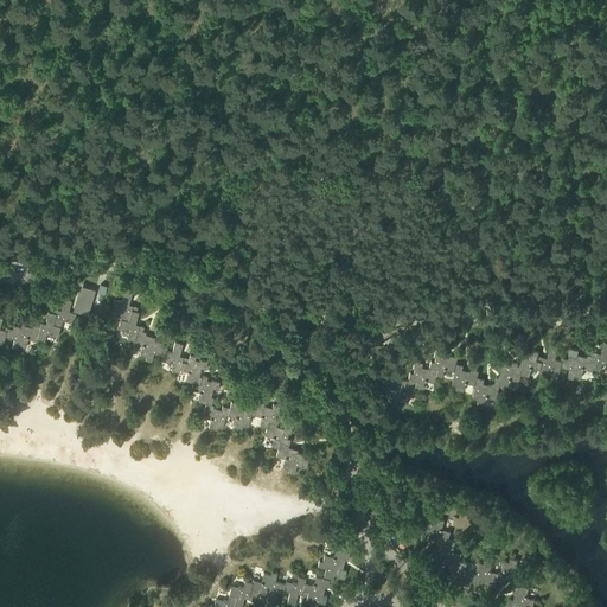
[(80,285),(72,311),(88,314),(95,289),(80,285)]
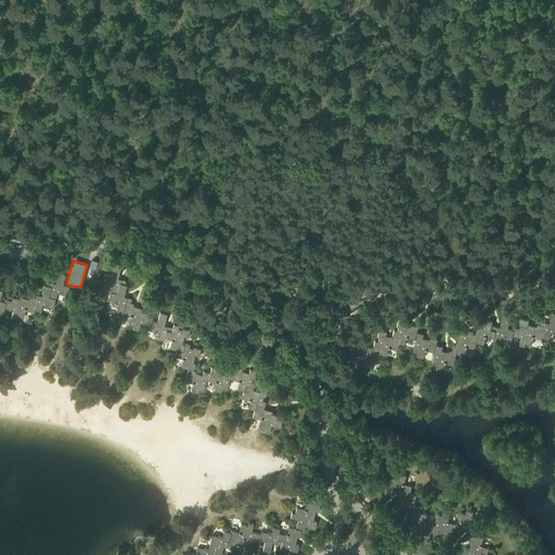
[(103,273),(101,283),(112,286),(107,300),(117,304),(116,308),(120,309),(119,311),(123,312),(121,315),(129,317),(127,327),(138,330),(140,323),(149,325),(147,330),(157,332),(156,338),(163,340),(164,336),(171,338),(168,347),(176,349),(175,356),(182,358),(180,366),(188,368),(184,381),(192,383),(190,390),(197,392),(198,389),(203,390),(206,379),(216,382),(214,390),(220,391),(221,388),(226,389),(229,377),(239,381),(236,388),(244,389),(242,397),(249,399),(247,408),(254,409),(252,416),(259,418),(257,429),(269,433),(271,426),(280,428),(282,420),(276,418),(278,415),(271,413),(272,411),(262,409),(265,401),(261,400),(262,396),(265,397),(267,389),(259,387),(258,390),(252,389),(252,387),(253,387),(254,382),(252,381),(253,376),(254,377),(256,370),(248,368),(247,372),(241,370),(241,368),(234,365),(232,371),(226,370),(224,373),(217,371),(218,369),(210,366),(209,372),(203,370),(202,374),(193,372),(195,363),(192,362),(194,355),(198,356),(201,349),(192,347),(192,348),(189,347),(189,344),(184,343),(183,344),(181,343),(183,335),(188,336),(189,328),(182,327),(181,330),(178,328),(178,324),(172,323),(172,326),(164,324),(166,313),(159,312),(156,322),(152,320),(153,318),(146,315),(147,312),(141,311),(141,308),(132,306),(133,304),(130,302),(131,298),(124,296),(126,285),(124,285),(125,281),(117,279),(120,268),(113,266),(111,275),(103,273)]
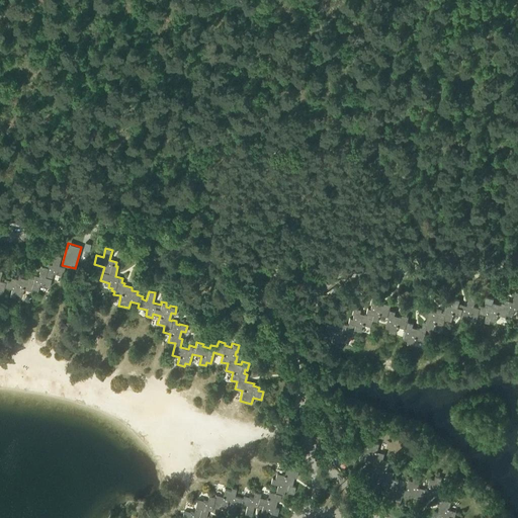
[(0,289),(3,290),(4,287),(11,289),(9,296),(14,297),(15,294),(21,296),(23,288),(30,290),(31,288),(37,290),(39,284),(49,287),(53,273),(62,276),(65,267),(58,265),(61,256),(54,254),(52,264),(44,262),(42,266),(40,266),(37,275),(30,274),(29,277),(26,277),(26,279),(17,277),(17,279),(11,277),(10,280),(4,279),(3,281),(0,280),(0,276),(1,271),(0,270),(0,289)]
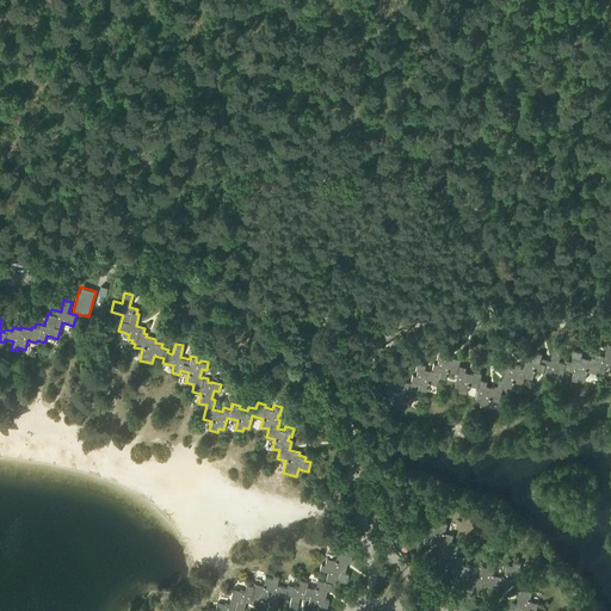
[(386,382),(382,392),(393,394),(390,402),(396,405),(396,401),(403,403),(406,394),(417,396),(419,387),(425,389),(427,382),(436,384),(438,376),(445,378),(448,370),(458,374),(455,386),(460,387),(458,389),(467,392),(469,384),(480,387),(476,400),(481,401),(481,403),(487,406),(489,399),(499,401),(503,388),(511,390),(514,381),(523,383),(525,376),(532,378),(535,369),(543,371),(542,375),(550,377),(551,370),(556,371),(557,369),(565,370),(565,369),(573,371),(571,381),(578,383),(578,378),(585,381),(587,372),(596,375),(597,370),(605,372),(606,366),(610,368),(610,345),(608,344),(604,356),(596,353),(594,358),(591,358),(591,360),(580,357),(580,360),(572,358),(572,362),(566,359),(565,363),(559,360),(562,351),(554,349),(550,359),(542,357),(542,353),(536,352),(536,356),(530,353),(531,352),(524,350),(522,358),(525,359),(524,366),(520,366),(522,365),(516,363),(514,366),(510,365),(510,364),(503,362),(500,370),(505,371),(503,378),(499,377),(498,386),(495,384),(494,387),(486,384),(487,382),(480,380),(482,372),(474,370),(473,374),(466,371),(467,366),(460,364),(461,358),(452,356),(452,358),(444,357),(445,355),(437,352),(436,358),(437,358),(436,363),(432,362),(431,368),(432,369),(431,370),(423,369),(424,364),(417,362),(414,370),(417,370),(415,375),(412,374),(409,382),(400,380),(399,383),(392,381),(392,384),(386,382)]
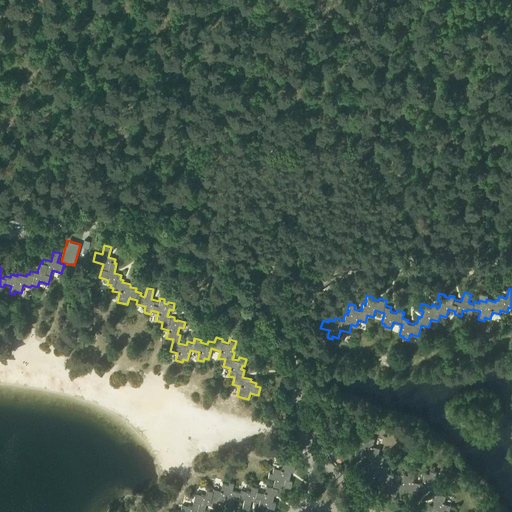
[(355,437),(352,445),(357,446),(356,449),(362,450),(361,453),(370,456),(370,458),(369,457),(368,462),(371,463),(369,467),(368,466),(366,473),(372,475),(373,471),(380,473),(380,475),(379,475),(378,480),(380,481),(379,485),(377,484),(376,489),(381,491),(382,489),(390,491),(389,493),(396,495),(398,489),(404,491),(405,488),(412,490),(411,492),(417,494),(419,489),(425,491),(426,487),(433,489),(432,492),(434,492),(432,498),(434,499),(433,505),(429,504),(427,511),(430,511),(433,511),(434,511),(436,511),(453,511),(449,511),(451,504),(444,502),(446,495),(439,493),(442,482),(434,479),(436,471),(430,470),(429,474),(425,472),(422,483),(413,480),(415,473),(410,471),(409,475),(404,473),(400,484),(392,481),(394,474),(388,472),(390,466),(382,463),(384,456),(379,455),(380,448),(373,446),(375,439),(369,438),(370,434),(365,432),(363,439),(355,437)]
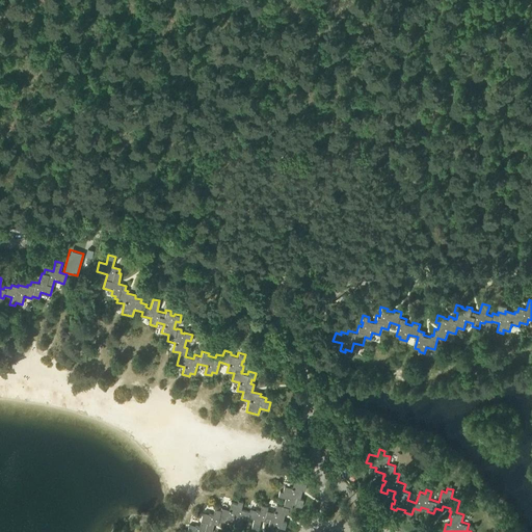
[(188,524),(186,531),(210,531),(213,523),(221,525),(221,522),(223,522),(228,521),(236,523),(237,517),(246,520),(247,516),(253,519),(250,528),(258,530),(260,520),(263,520),(264,516),(269,517),(267,525),(278,528),(280,524),(284,525),(285,521),(283,520),(285,512),(289,513),(292,503),(295,504),(296,498),(299,499),(302,489),(303,489),(306,482),(293,479),(291,486),(284,484),(282,490),(278,490),(277,495),(285,497),(283,505),(275,503),(273,511),(267,509),(267,506),(261,504),(259,510),(249,508),(248,511),(240,509),(242,502),(237,501),(236,503),(230,501),(229,509),(220,507),(219,509),(213,508),(212,514),(202,511),(198,526),(188,524)]
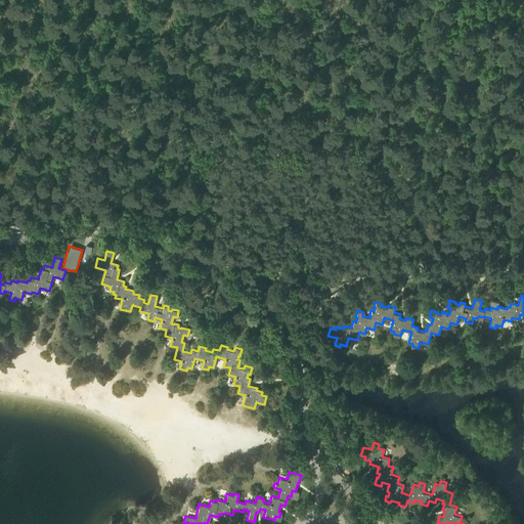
All buildings are outlined.
